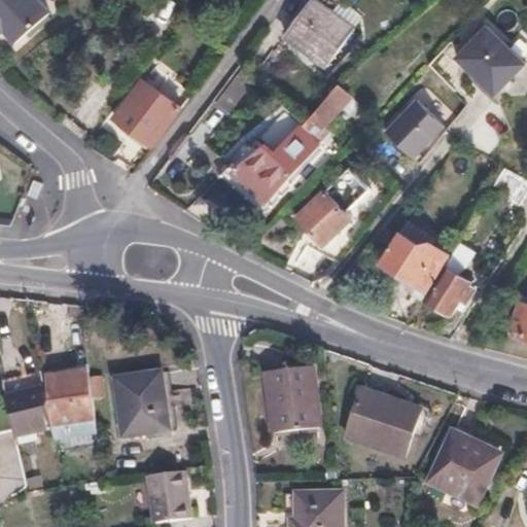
[(5,28),(18,41),(51,10),(41,0),(0,0),(0,28),(2,30),(5,28)]
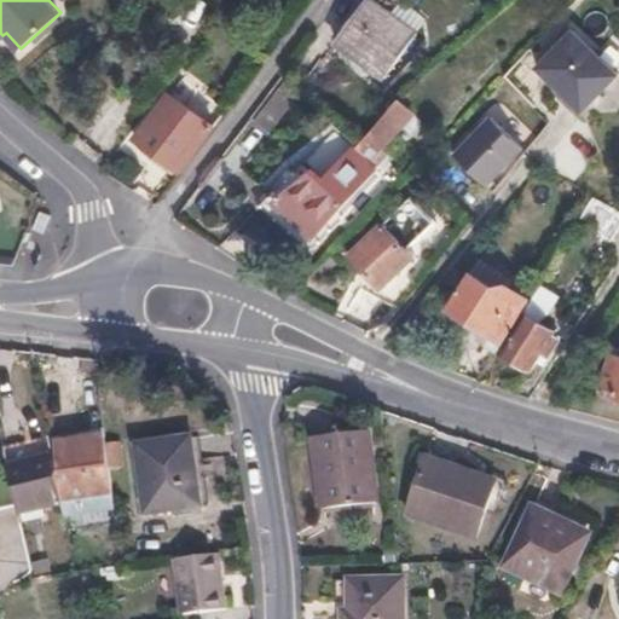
[(437,4),(432,0),(399,0),(379,25),(424,64),(461,24),(437,4)]
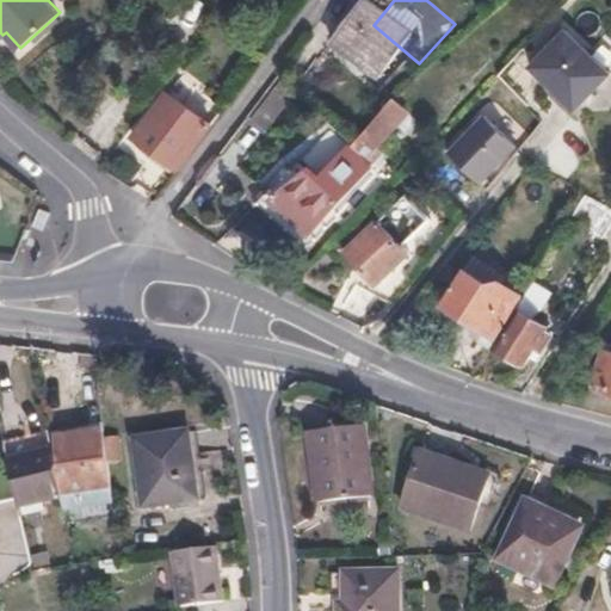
[(608,59),(572,24),(528,69),(565,104),(608,59)]
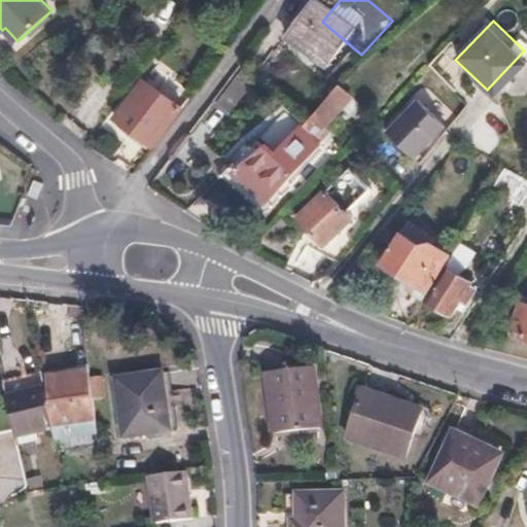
[(245,67),(215,106),(227,116),(257,77),(245,67)]
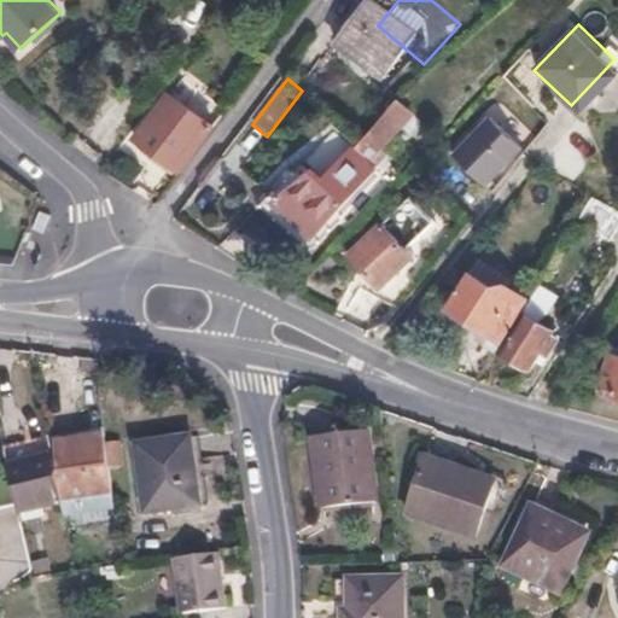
[(132,138),(178,174),(213,128),(167,92),(132,138)]
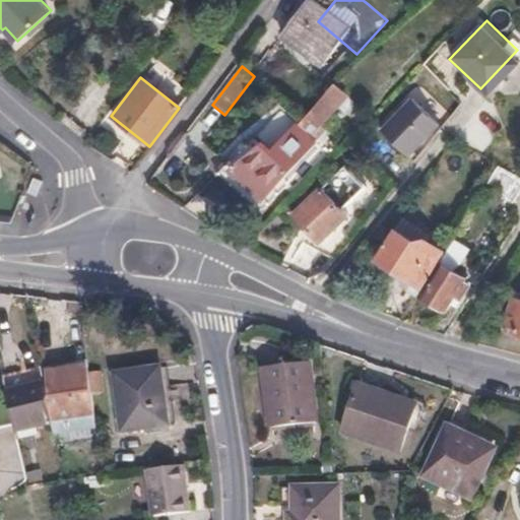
[(343,100),(331,88),(329,90),(300,123),(306,128),(312,123),(318,128),(343,100)]
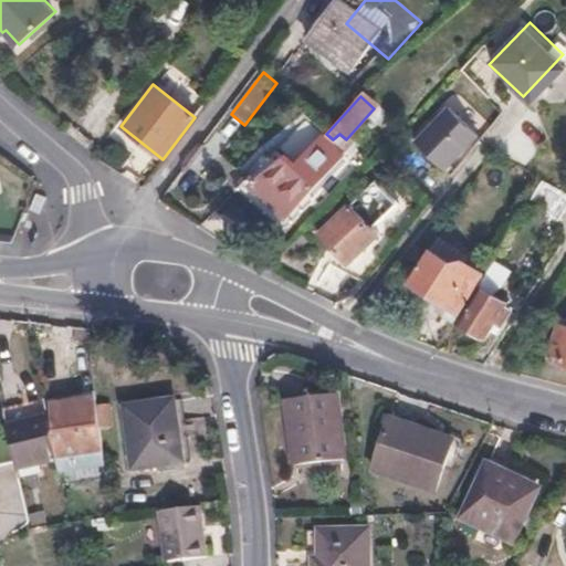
[(477,139),(449,111),(416,144),(444,173),(477,139)]
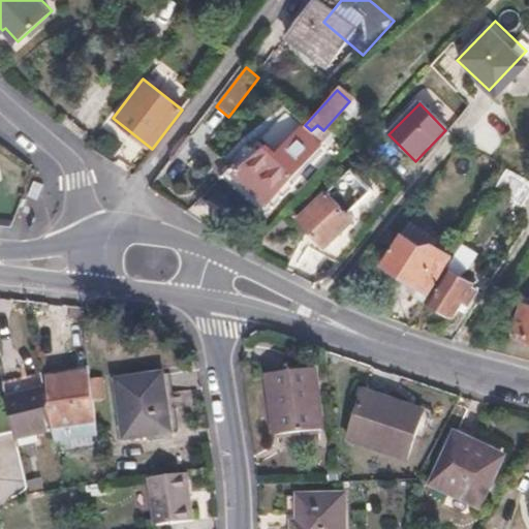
[(268,148),(240,169),(253,181),(249,187),(268,203),(318,144),(302,128),(277,156),(268,148)]
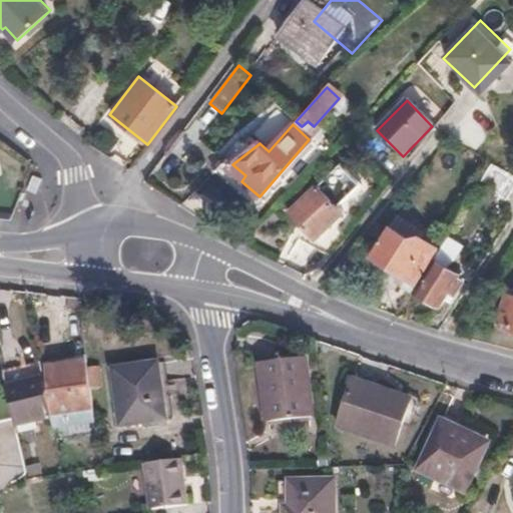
[(359,183),(338,163),(315,186),(337,207),(359,183)]
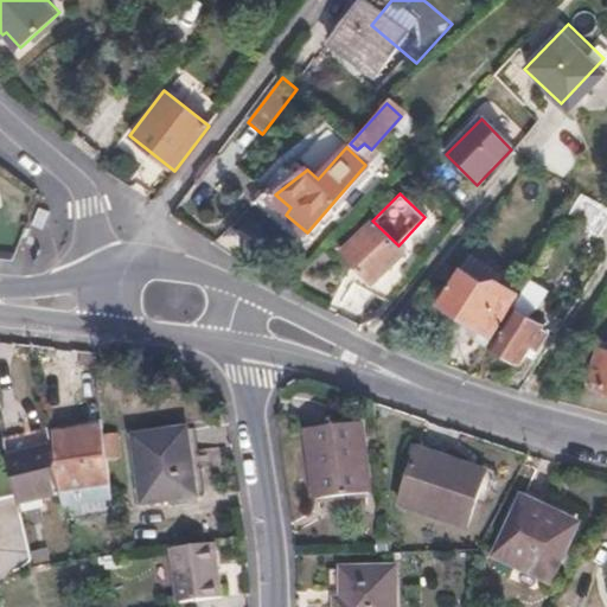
[(398,246),(372,221),(343,253),(374,285),(406,251),(398,246)]
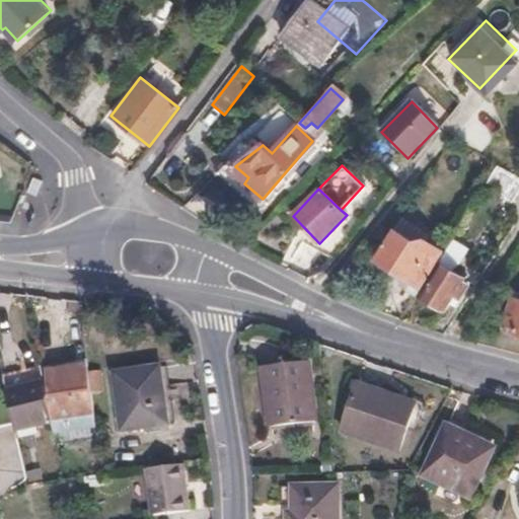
[(423,287),(446,248),(420,232),(415,238),(401,229),(375,258),(423,287)]
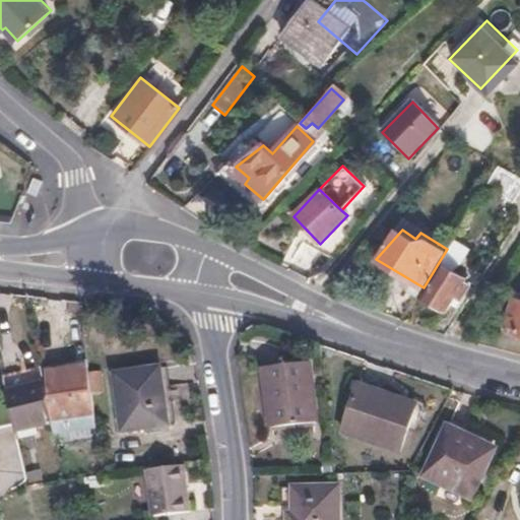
[(447,249),(424,287),(421,290),(448,306),(453,299),(457,294),(462,296),(470,282),(465,279),(467,275),(464,273),(473,257),(450,243),(447,249)]
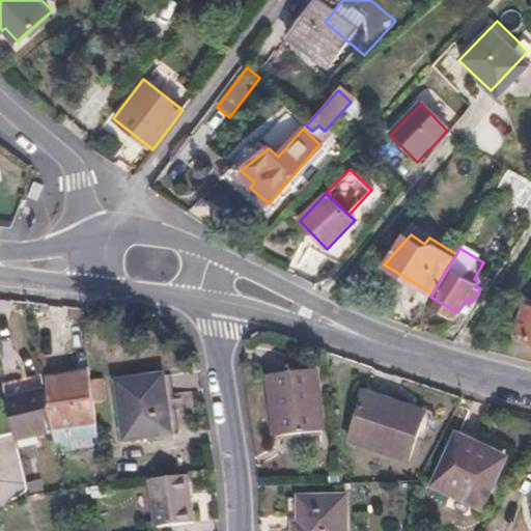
[(408,289),(391,316),(414,325),(427,302),(408,289)]
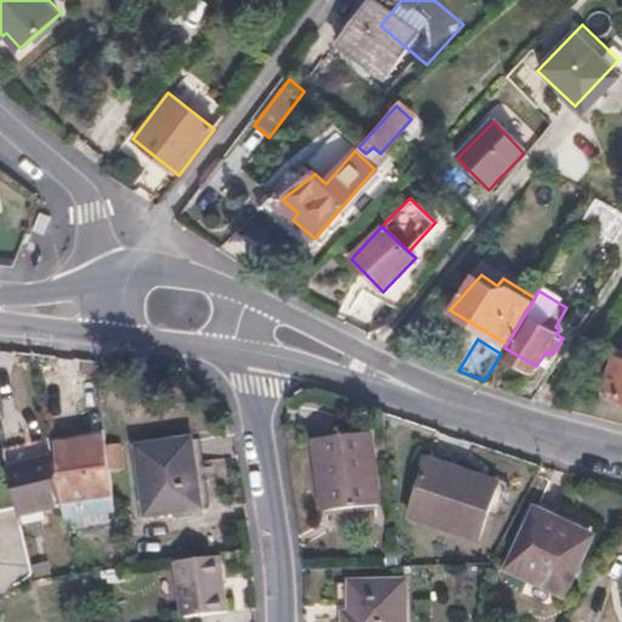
[(542,357),(548,361),(553,354),(547,351),(542,357)]
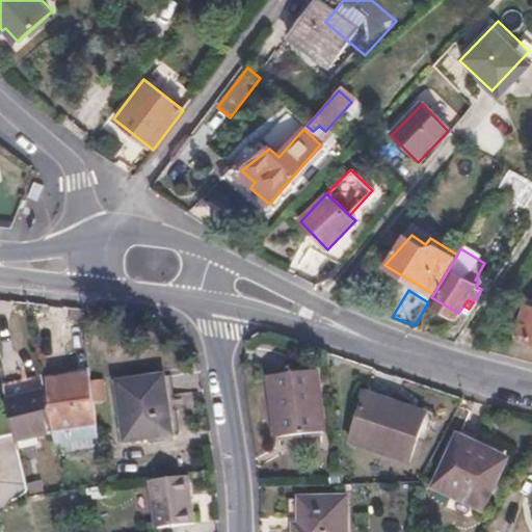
[(531,303),(527,303),(519,327),(521,328),(529,331),(527,338),(531,339),(531,303)]
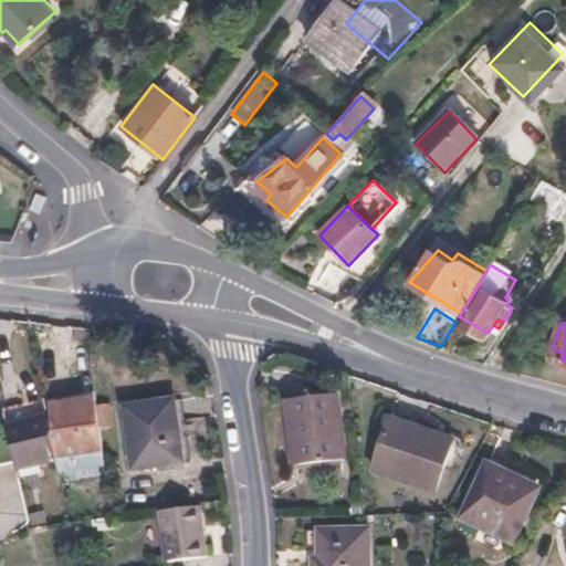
[(561,359),(563,353),(554,349),(552,357),(561,359)]
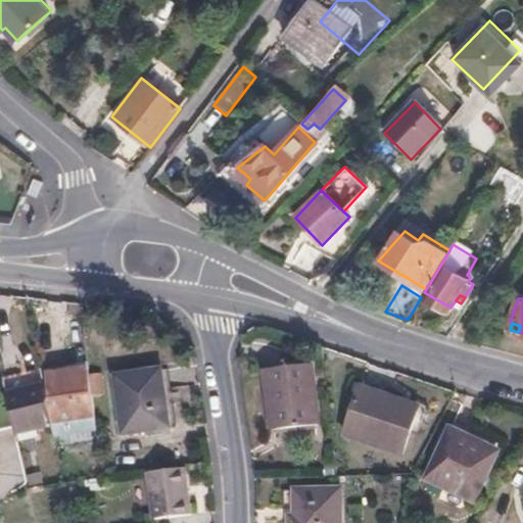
[(317,423),(311,362),(280,365),(268,367),(272,427),(317,423)]
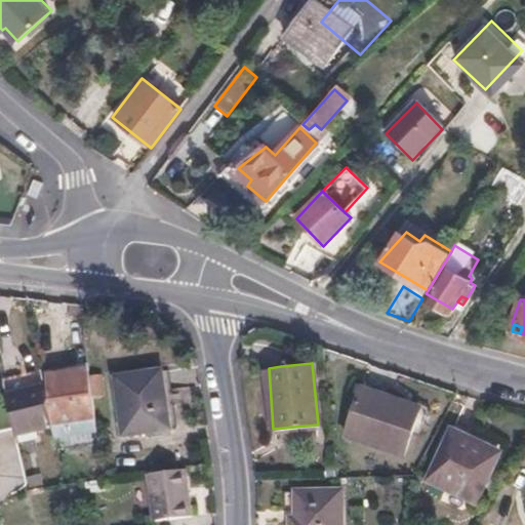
[(167,433),(159,375),(114,381),(122,439),(167,433)]
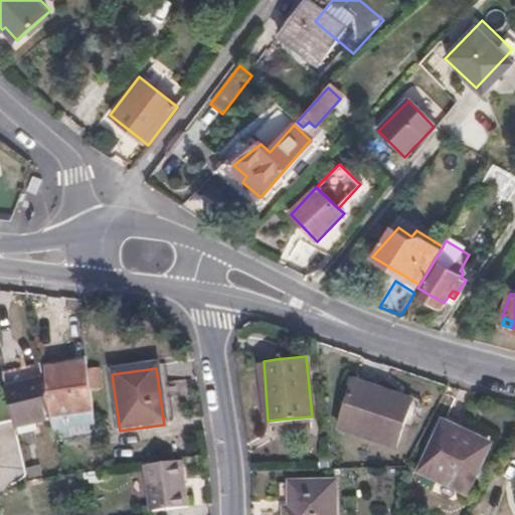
[(40,374),(52,434),(94,428),(88,389),(84,371),(84,369),(40,374)]
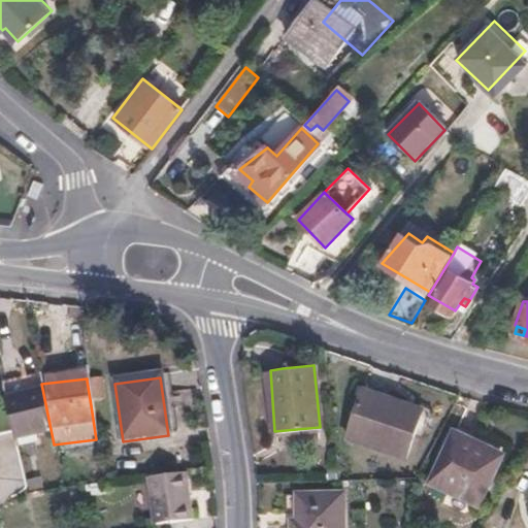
[(87,381),(90,399),(103,396),(100,378),(87,381)]
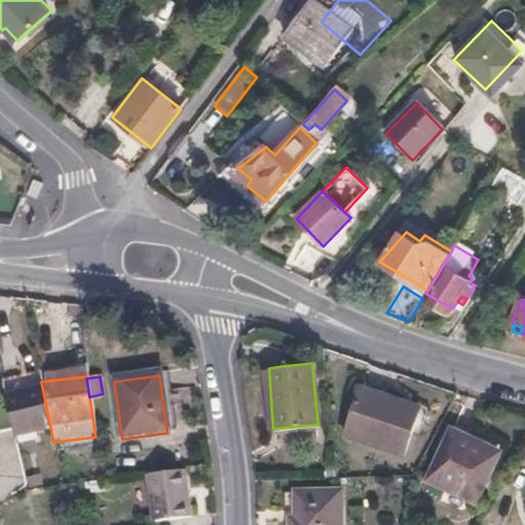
[(4,396),(13,435),(50,427),(40,388),(4,396)]
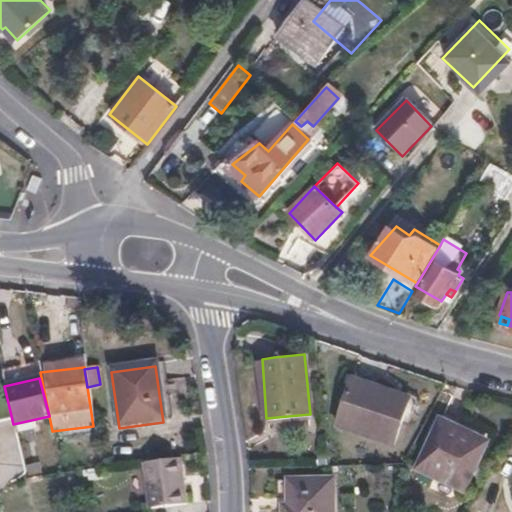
[(394,451),(410,403),(352,384),(336,432),(394,451)]
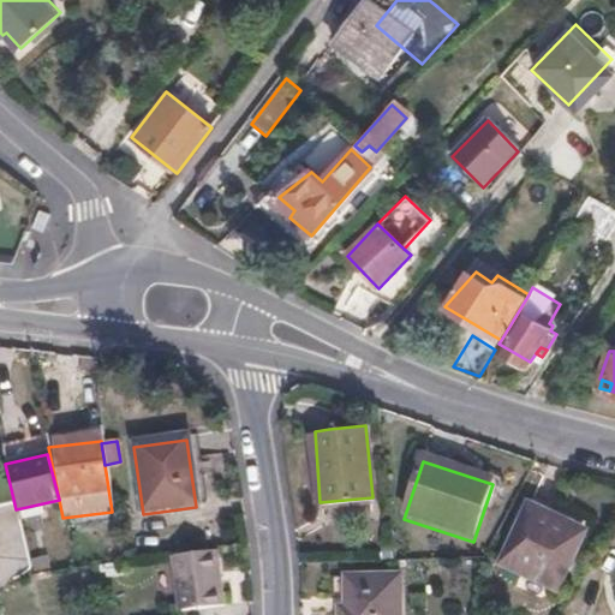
[(559,595),(583,536),(545,521),(545,518),(526,511),(501,569),(559,595)]
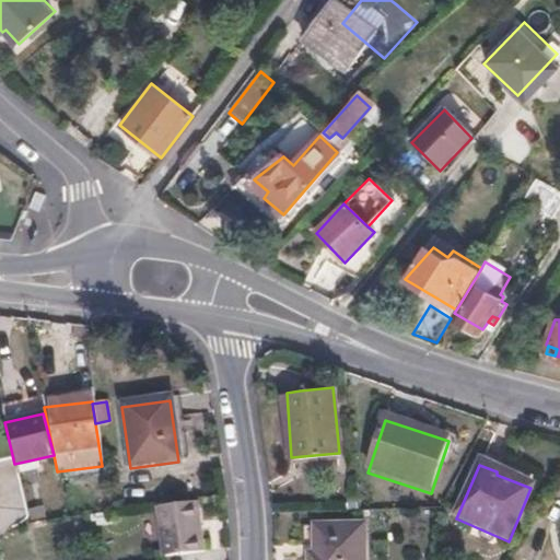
[(207,552),(200,502),(156,509),(164,559),(207,552)]
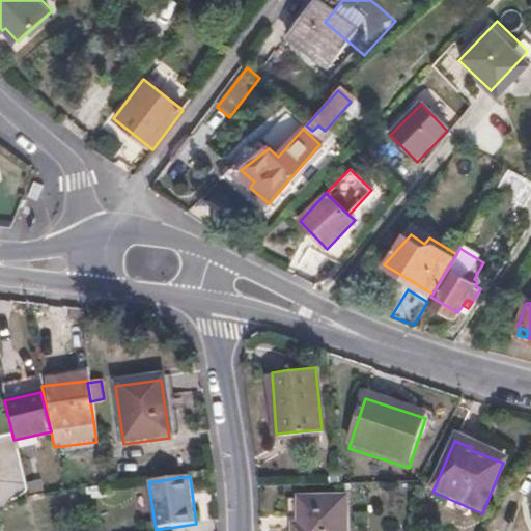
[(341,530),(343,501),(299,501),(299,524),(291,525),(291,530),(341,530)]
